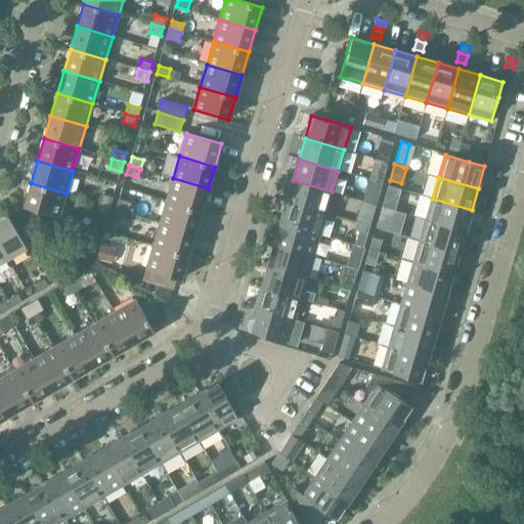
[(166,201),(202,211),(208,188),(173,178),(166,201)]
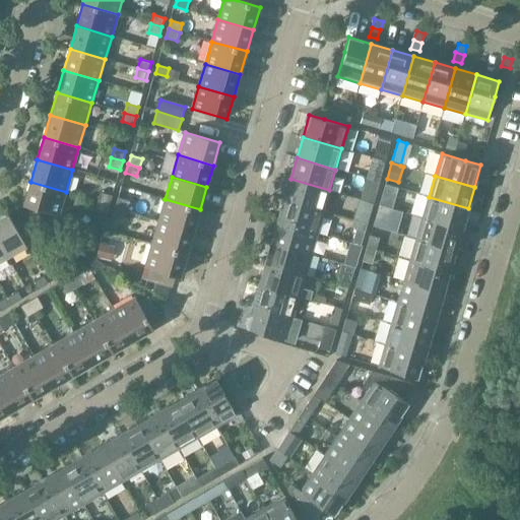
[(290,179),(284,200),(323,211),(329,190),(290,179)]
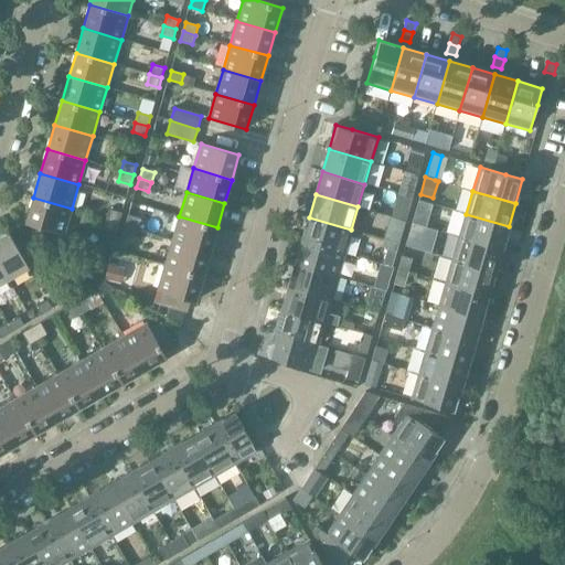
[(72,209),(33,198),(25,222),(64,233),(72,209)]
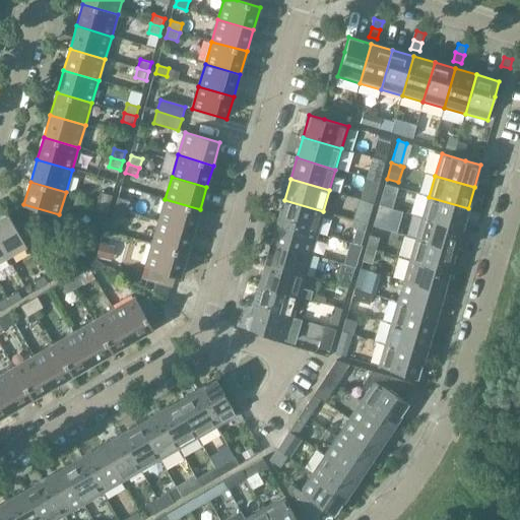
[(99,202),(110,205),(112,196),(101,193),(99,202)]
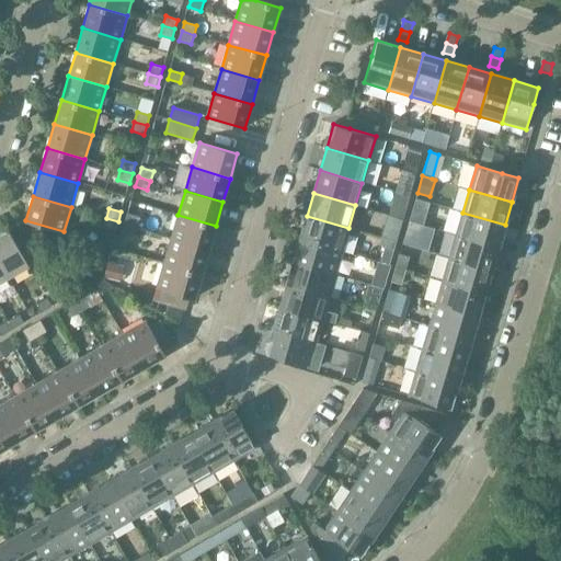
[(412,212),(409,221),(419,224),(421,214),(412,212)]
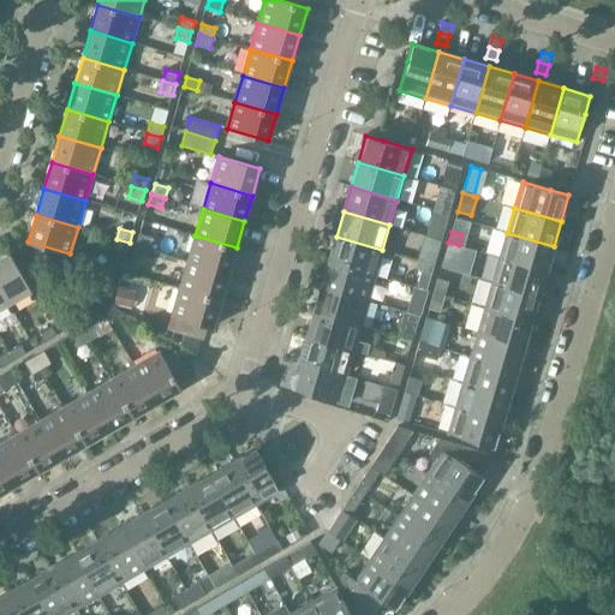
[(554,246),(507,233),(500,257),(547,270),(554,246)]
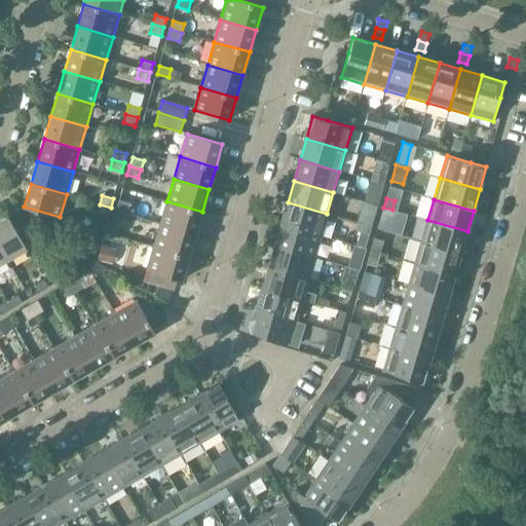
[(166,201),(160,224),(195,234),(202,212),(166,201)]
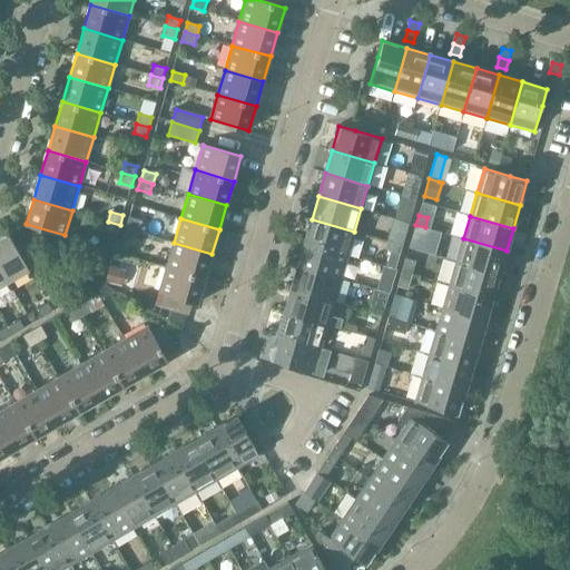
[(126,228),(138,233),(141,223),(128,219),(126,228)]
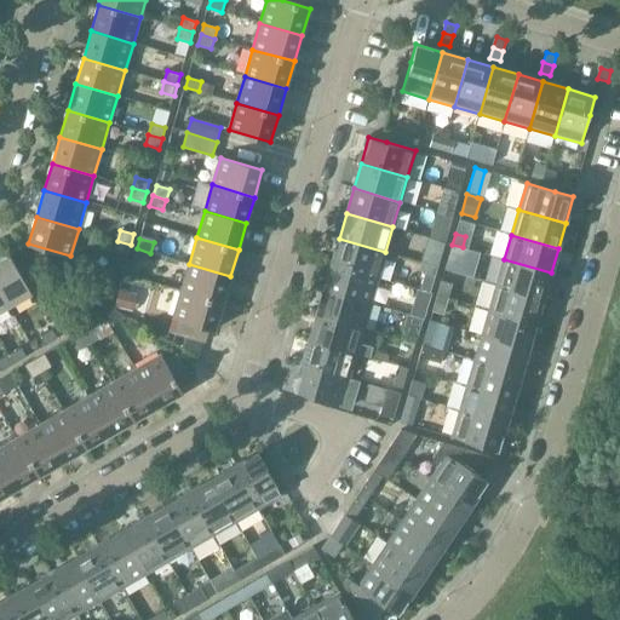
[(378,277),(385,252),(339,239),(331,264),(378,277)]
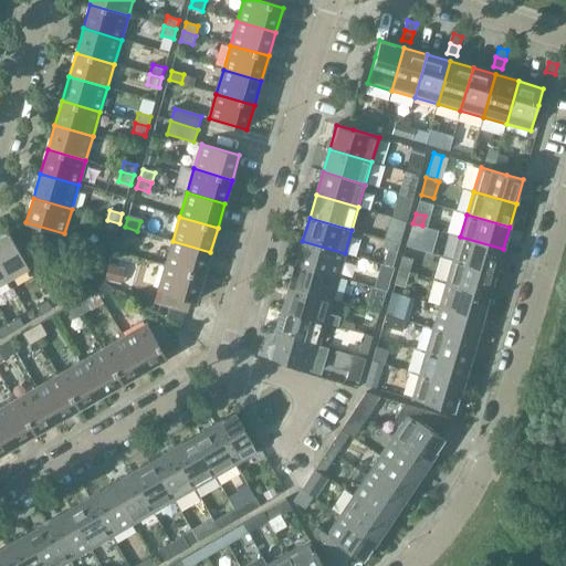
[(119,223),(107,220),(104,229),(116,233),(119,223)]
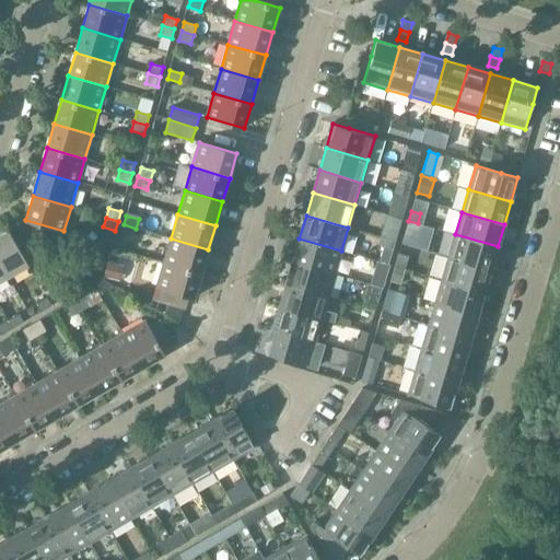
[(136,229),(124,224),(120,234),(132,237),(136,229)]
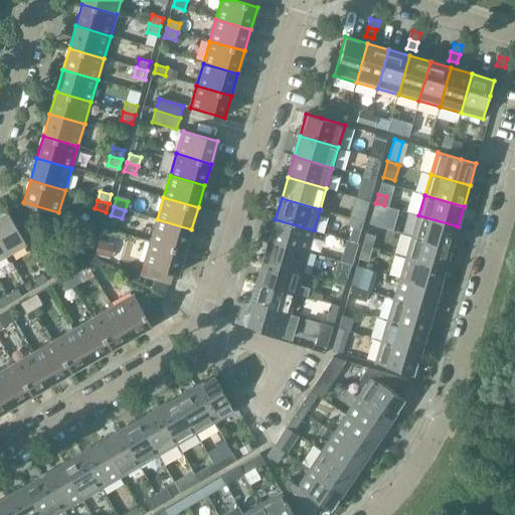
[(26,244),(8,212),(0,216),(0,241),(8,254),(26,244)]
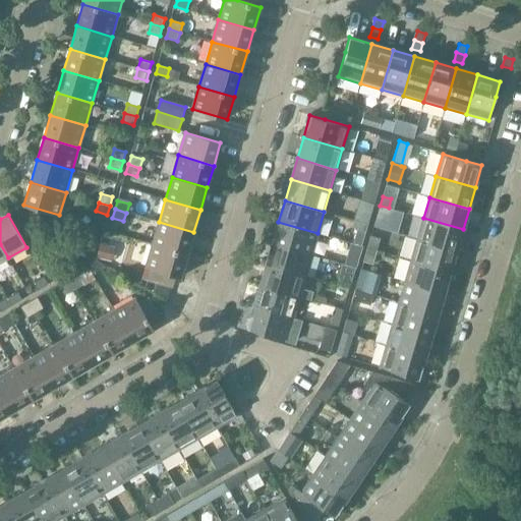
[(423,218),(417,239),(457,250),(463,229),(423,218)]
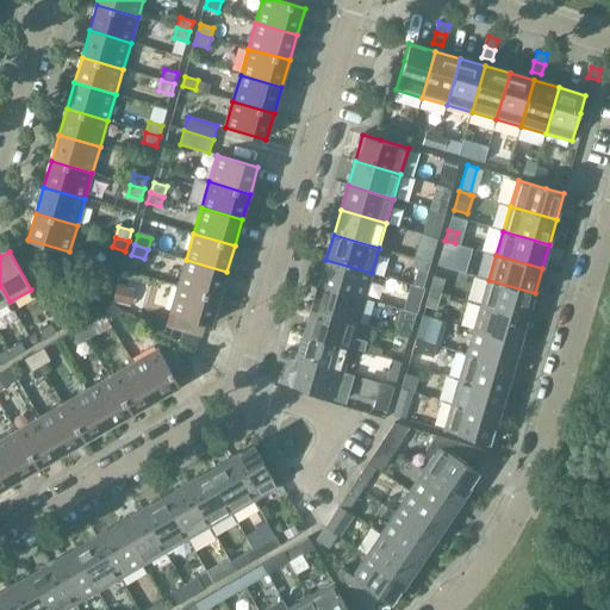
[(186,260),(178,286),(219,298),(226,272),(186,260)]
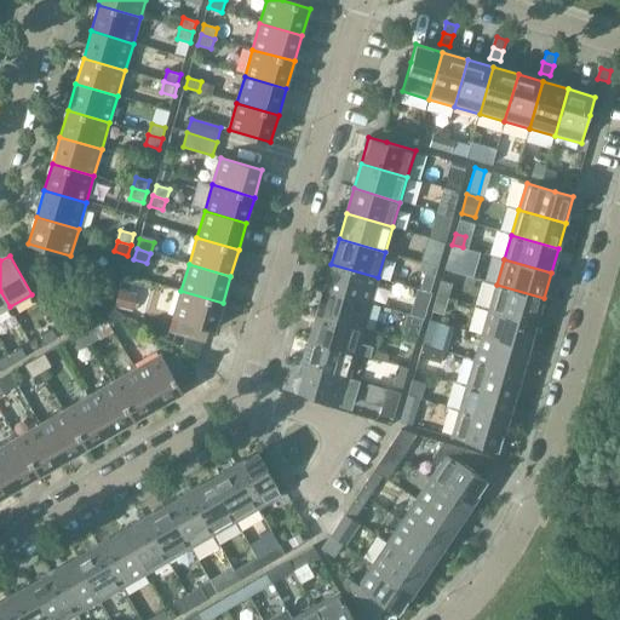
[(378,277),(331,264),(323,290),(371,303),(378,277)]
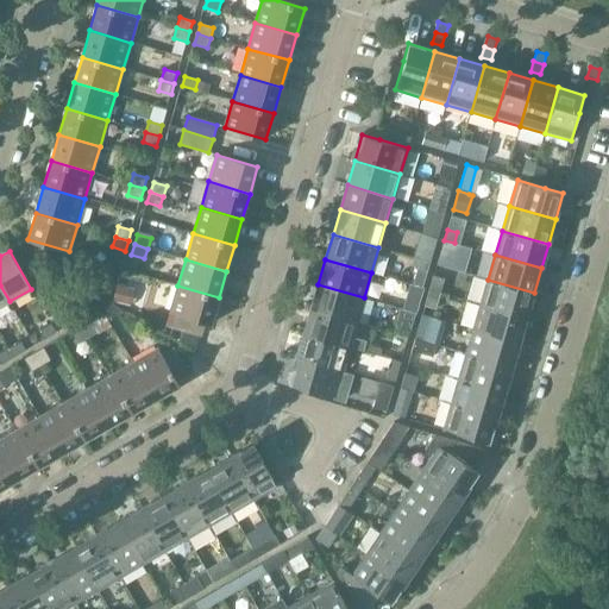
[(481,305),(527,319),(534,293),(488,280),(481,305)]
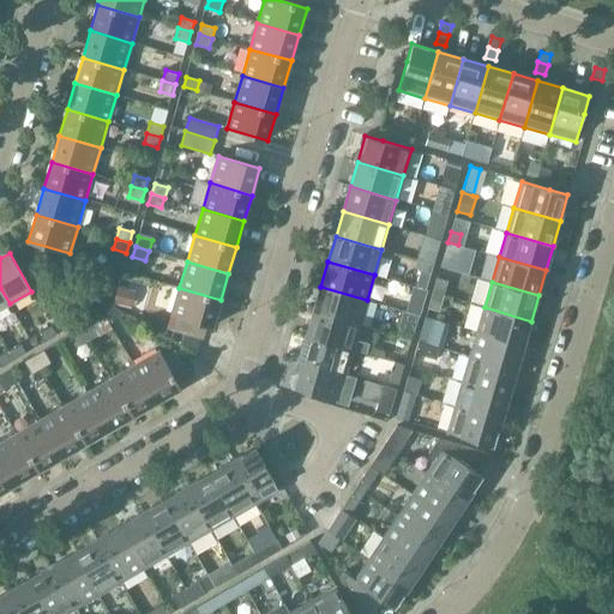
[(367,300),(320,287),(313,312),(360,325),(367,300)]
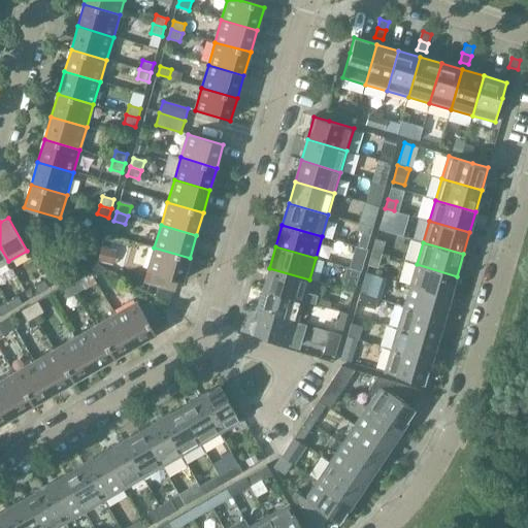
[(190,258),(154,248),(147,270),(154,272),(178,279),(183,281),(190,258)]
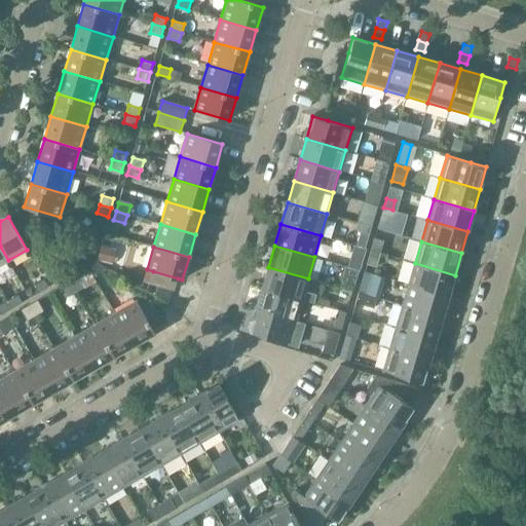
[(415,263),(409,285),(448,297),(455,275),(415,263)]
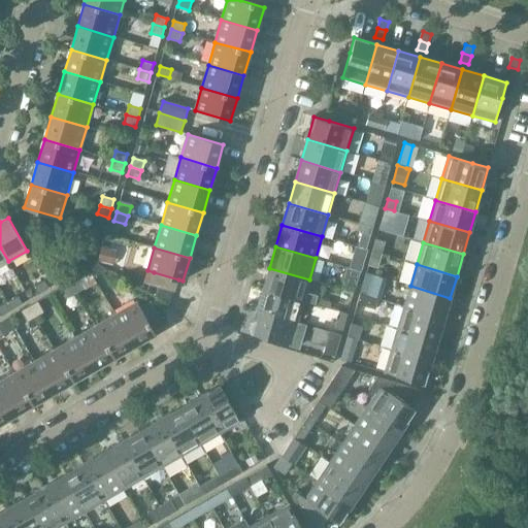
[(356,287),(360,271),(347,267),(342,283),(356,287)]
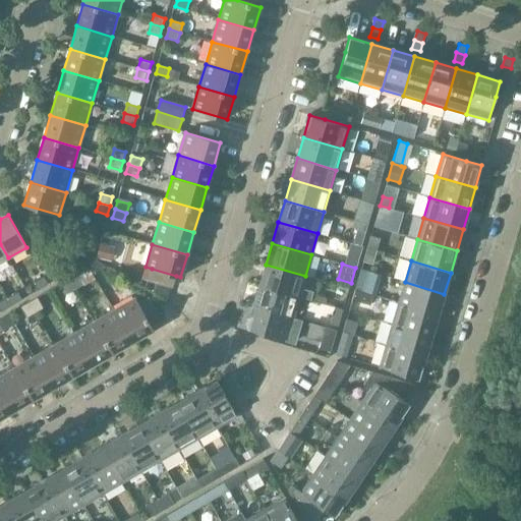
[(305,276),(266,265),(259,285),(299,297),(305,276)]
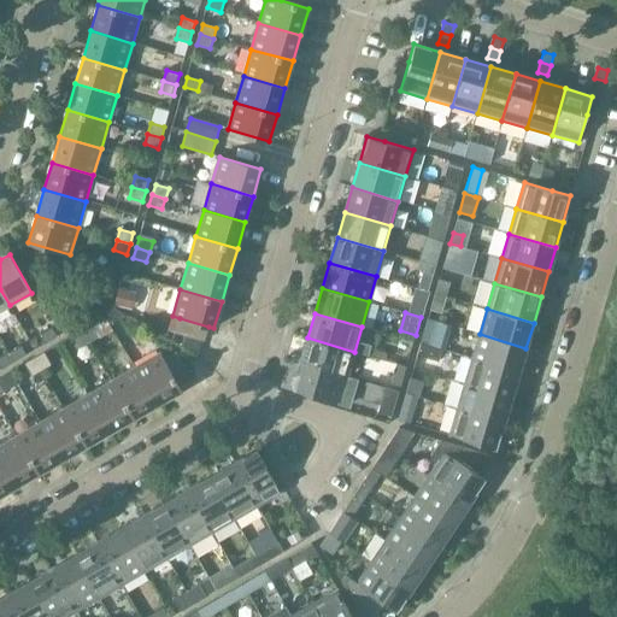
[(209,327),(180,318),(175,333),(204,341),(209,327)]
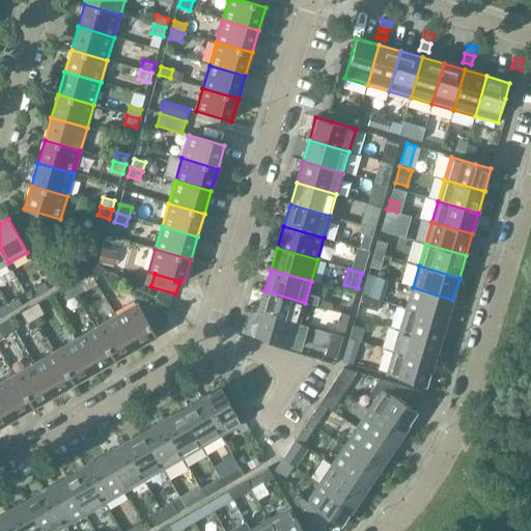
[(71,284),(77,295),(85,290),(79,280),(71,284)]
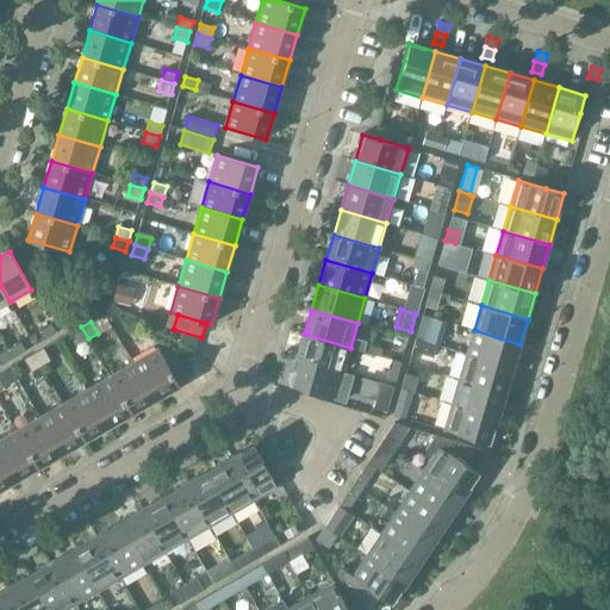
[(38,331),(44,341),(55,334),(49,325),(38,331)]
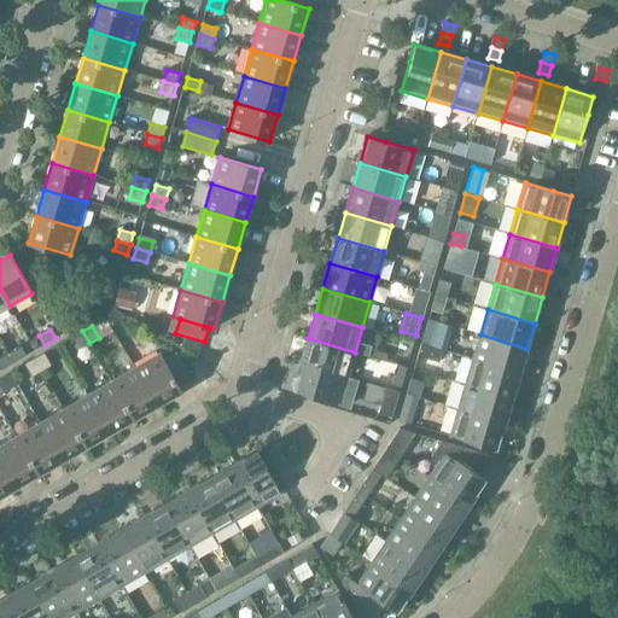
[(89,343),(82,331),(73,337),(80,349),(89,343)]
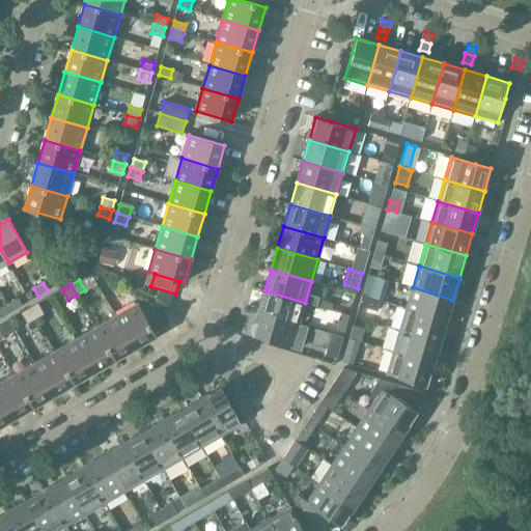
[(413,287),(407,309),(446,320),(452,300),(413,287)]
